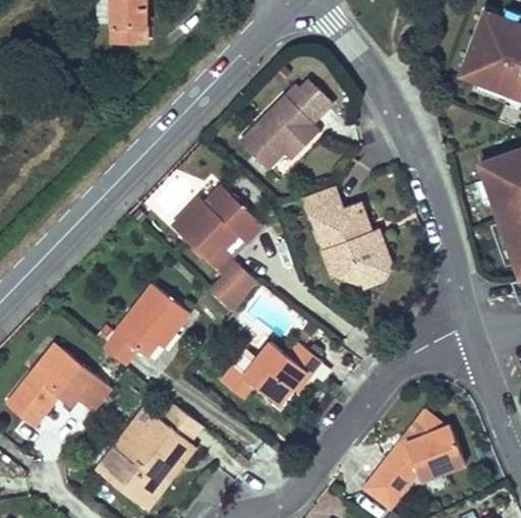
[(112,43),(147,43),(147,0),(97,0),(97,24),(112,24),(112,43)]
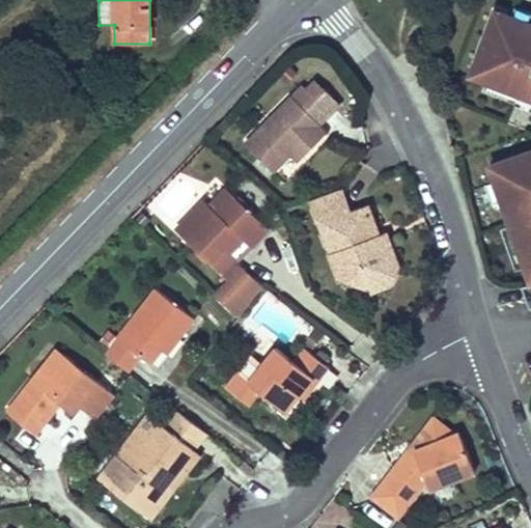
[(513,17),(530,23),(530,9),(519,5),(514,15),(513,17)]
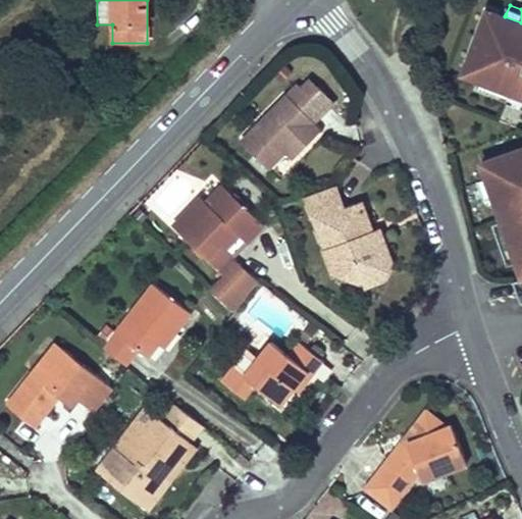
[(521,22),(505,16),(506,14),(489,8),(469,62),(494,71),(490,83),(513,91),(521,66),(521,22)]
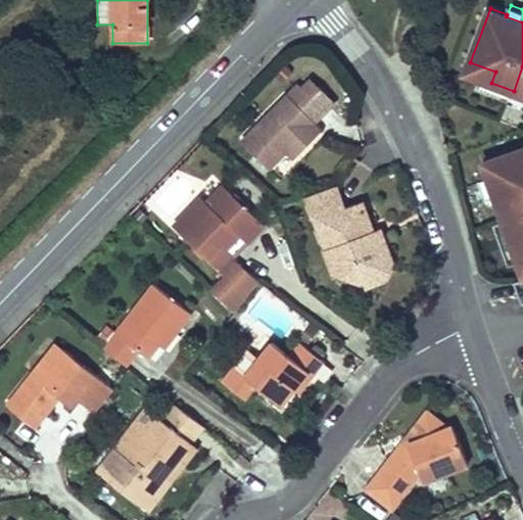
[(67,51),(60,59),(68,66),(76,58),(67,51)]
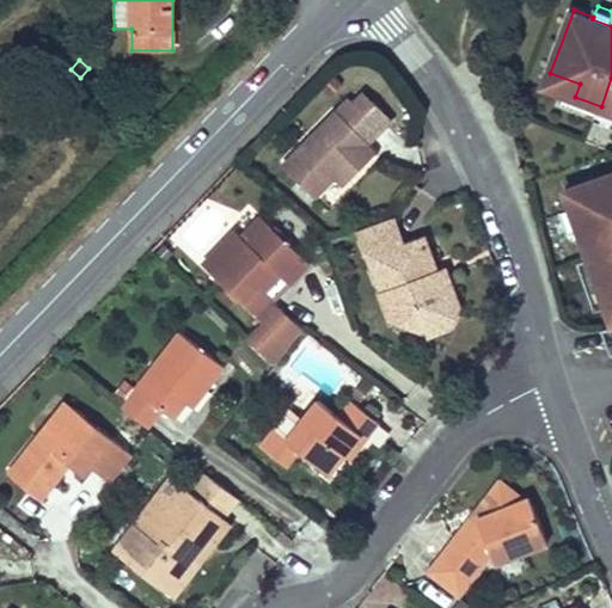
[(598,117),(601,106),(575,97),(580,84),(550,73),(545,85),(565,92),(561,103),(598,117)]
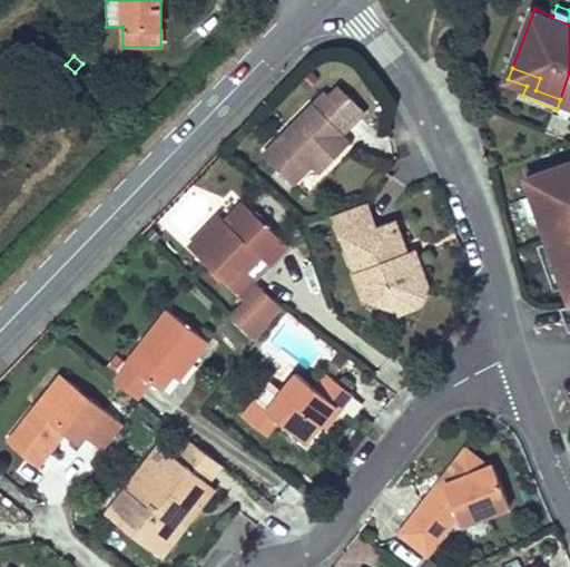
[(569,72),(560,99),(569,104),(569,103),(569,72)]
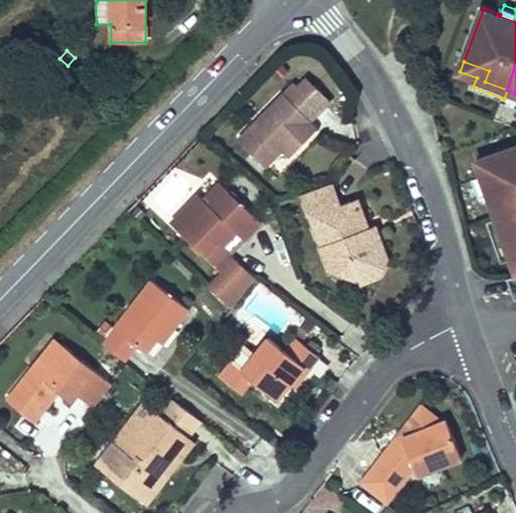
[(294,85),(238,142),(266,169),(282,152),(288,146),(296,153),(317,131),(310,124),(331,103),(307,80),(298,89),(294,85)]
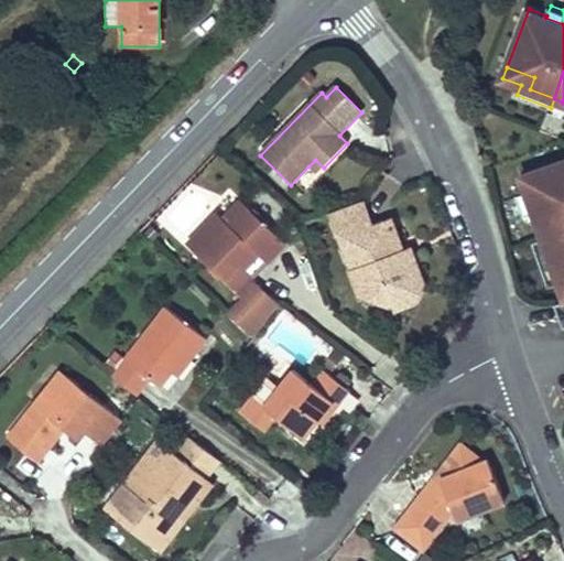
[(563,158),(519,174),(525,192),(528,192),(534,211),(532,211),(542,238),(551,263),(554,262),(561,281),(559,282),(563,298),(563,158)]
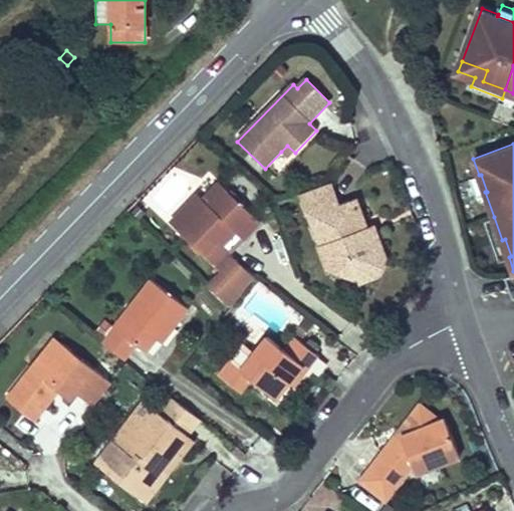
[(295,153),(287,146),(281,152),(289,160),(295,153)]
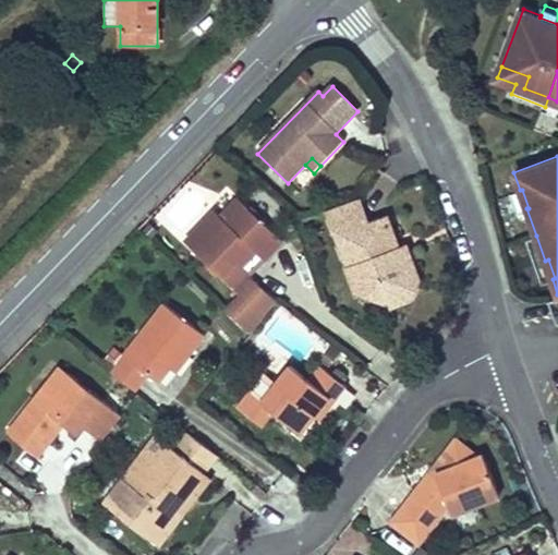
[(526,208),(529,208),(522,190),(520,190),(510,194),(517,213),(526,208)]
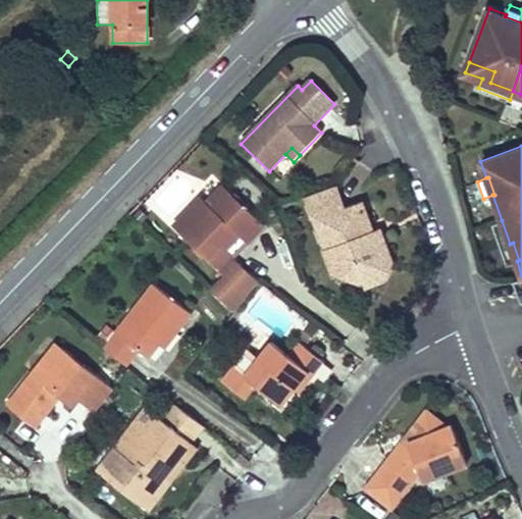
[(201,199),(172,228),(225,278),(210,293),(233,315),(259,283),(226,253),(219,246),(232,231),(241,239),(247,245),(264,226),(222,187),(206,204),(201,199)]
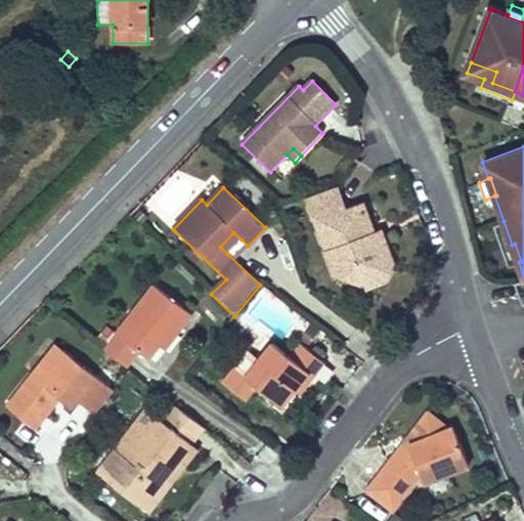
[(307,200),(336,277),(358,268),(362,280),(386,272),(379,253),(388,249),(382,231),(375,233),(367,236),(364,228),(372,226),(364,205),(346,212),(337,188),(307,200)]
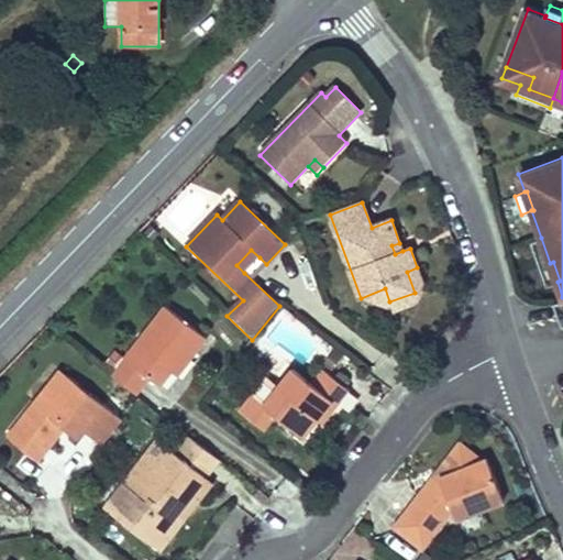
[(558,282),(560,281),(553,262),(550,263),(541,238),(531,242),(548,285),(558,282)]
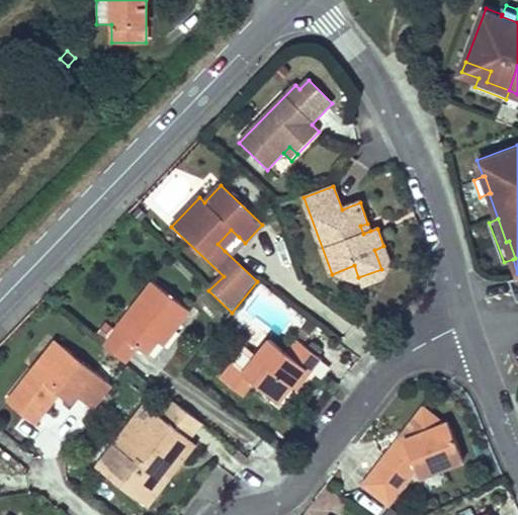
[(363,234),(370,231),(367,224),(360,226),(363,234)]
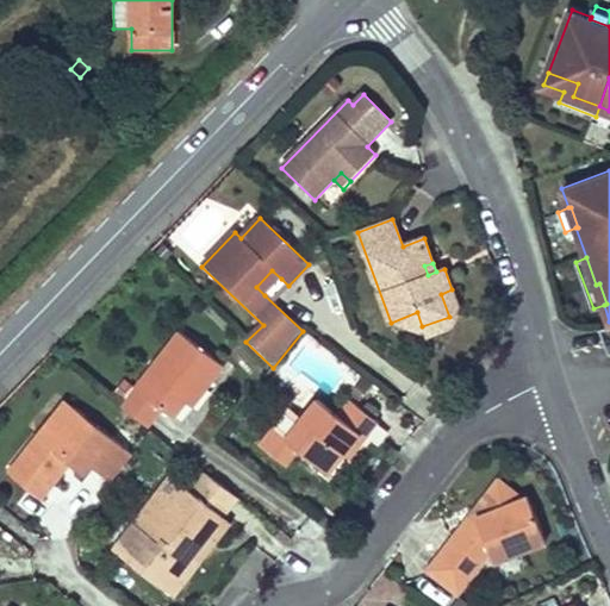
[(281,279),(272,270),(256,287),(265,295),(281,279)]
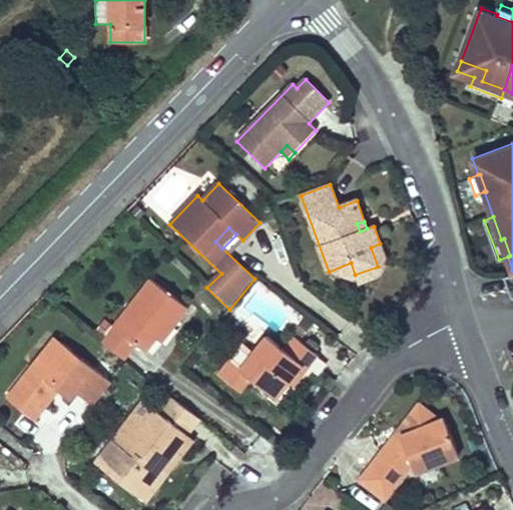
[(378,267),(355,275),(358,282),(359,285),(378,278),(386,260),(380,243),(371,247),(378,267)]
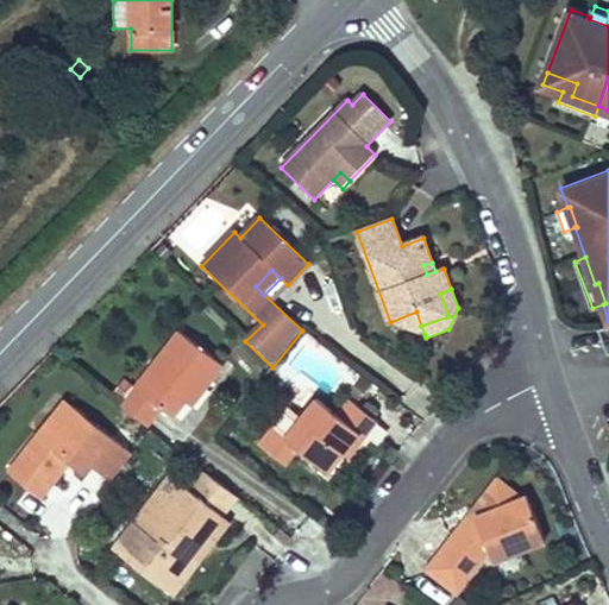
[(421,326),(416,312),(390,322),(419,332),(425,334),(421,326)]
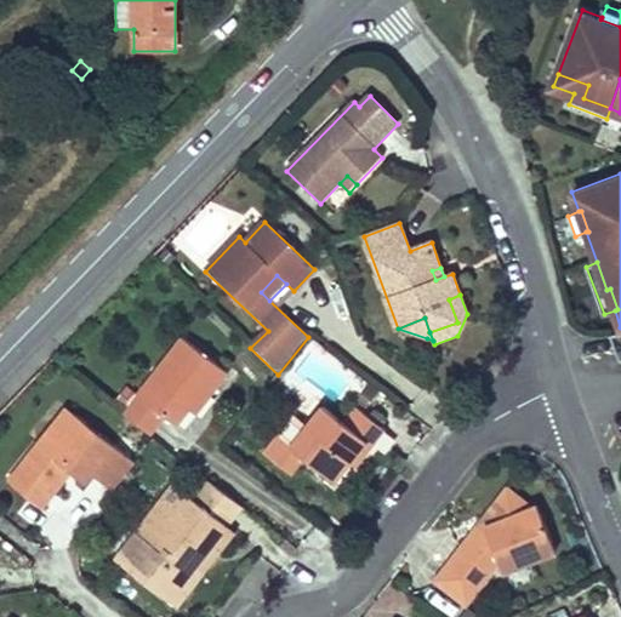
[(227,375),(182,340),(138,398),(123,417),(151,438),(165,418),(176,427),(189,411),(198,399),(204,404),(227,375)]
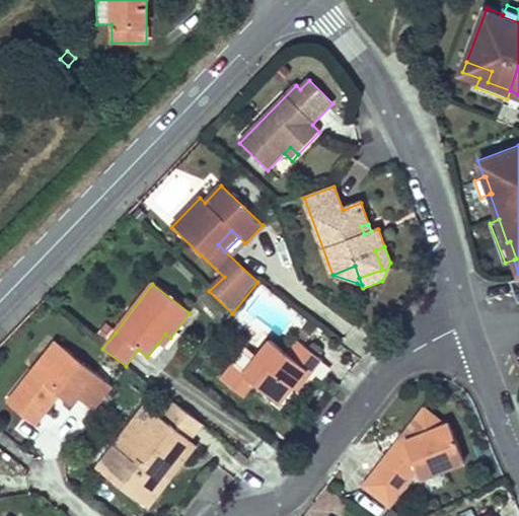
[(163,348),(170,338),(165,334),(158,344),(163,348)]
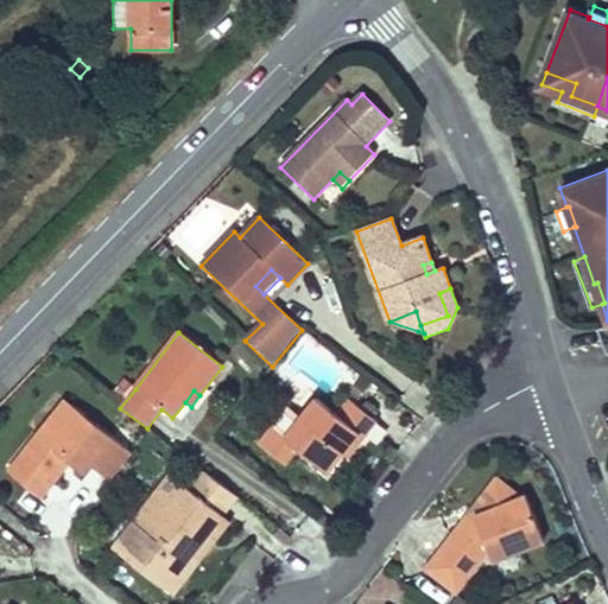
[(359,434),(365,439),(378,423),(348,399),(336,414),(317,399),(285,439),(271,428),(258,445),(285,468),(298,451),(327,475),(342,455),(359,434)]
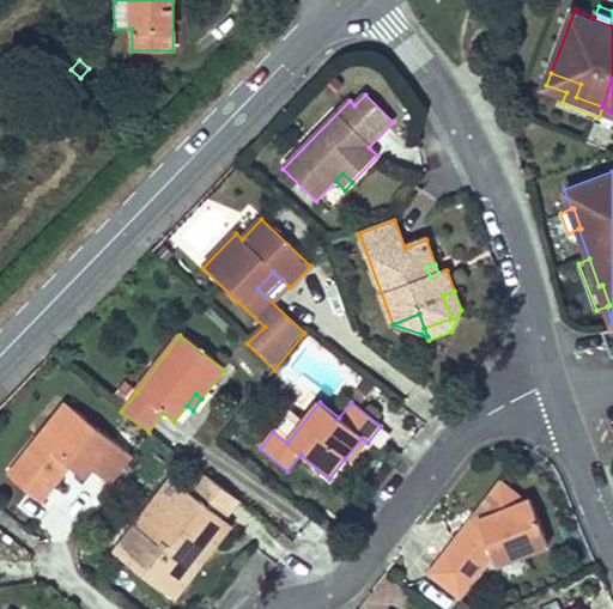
[(36,440),(46,448),(74,412),(65,405),(36,440)]
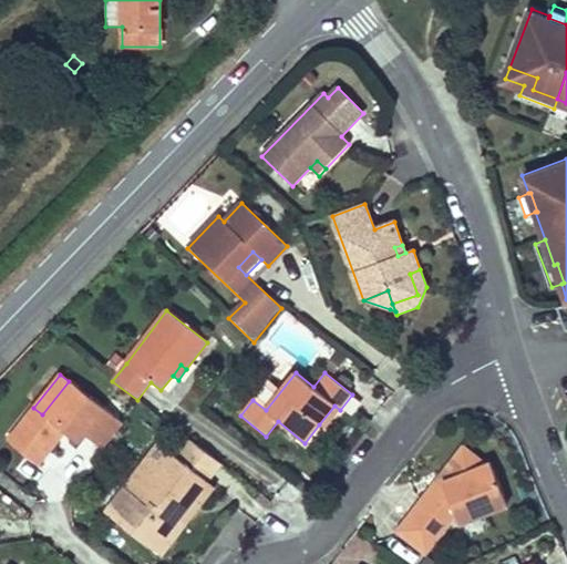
[(42,414),(33,408),(7,442),(38,467),(59,441),(55,439),(61,431),(64,433),(76,444),(84,436),(103,450),(123,424),(69,381),(42,414)]
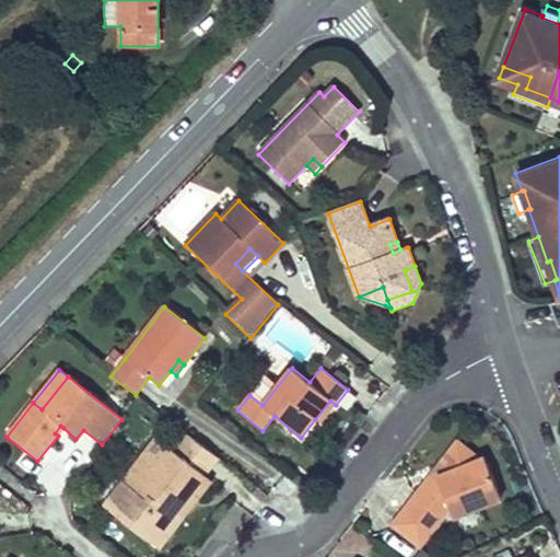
[(336,405),(330,401),(315,419),(322,424),(336,405)]
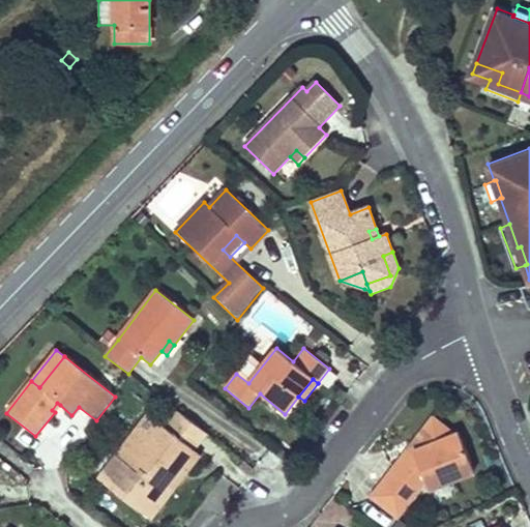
[(60,405),(57,403),(52,410),(55,412),(60,405)]
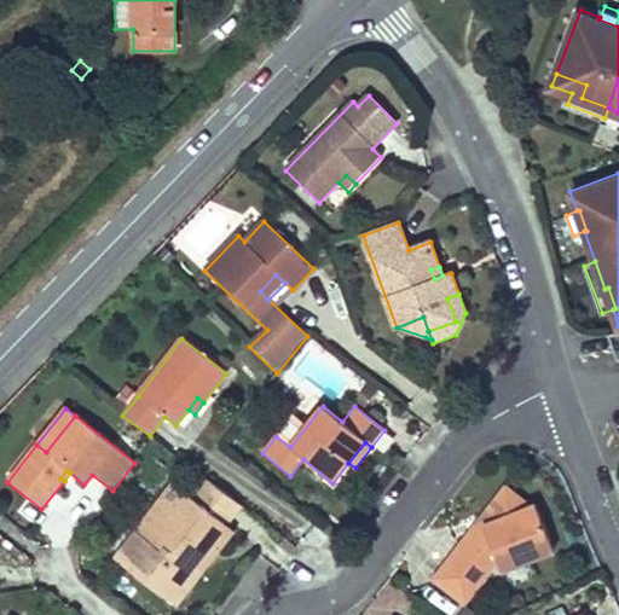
[(168,512),(158,505),(137,533),(161,551),(165,546),(194,568),(226,524),(241,506),(197,473),(183,492),(168,512)]
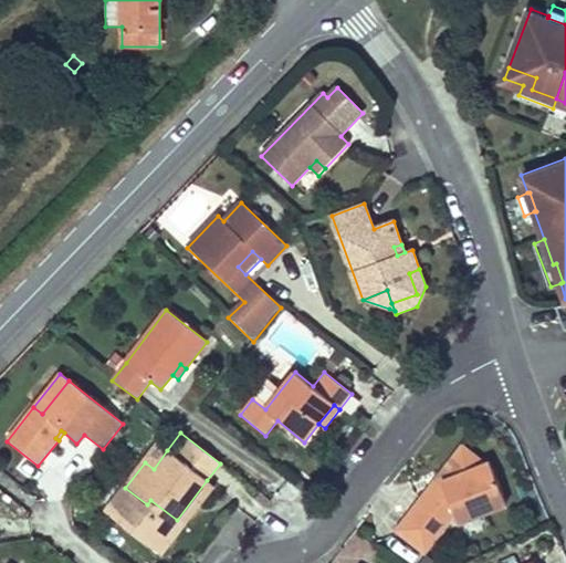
[(154,469),(167,450),(159,444),(145,462),(154,469)]
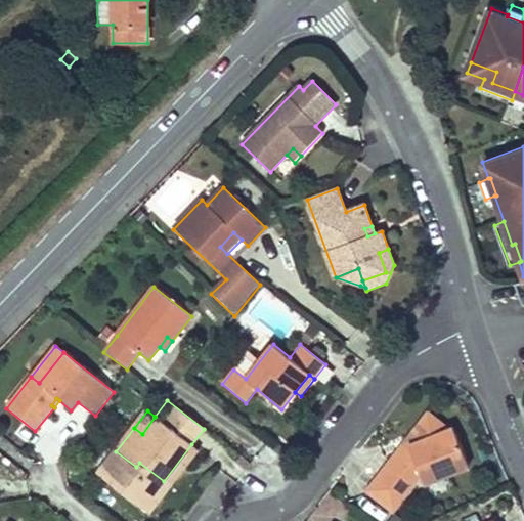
[(470,468),(457,437),(428,414),(366,492),(393,513),(422,476),(435,471),(446,477),(470,468)]
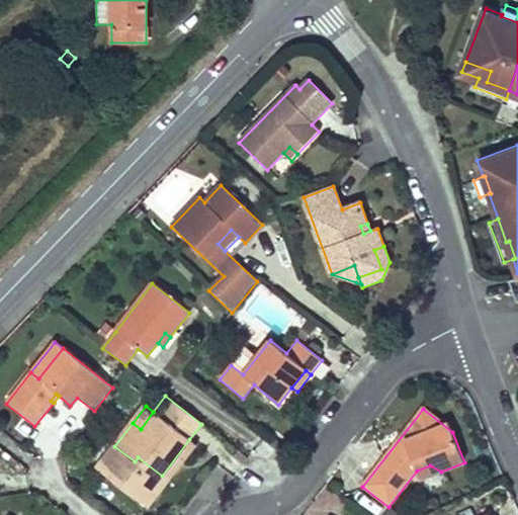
[(168,481),(195,444),(189,439),(162,476),(168,481)]
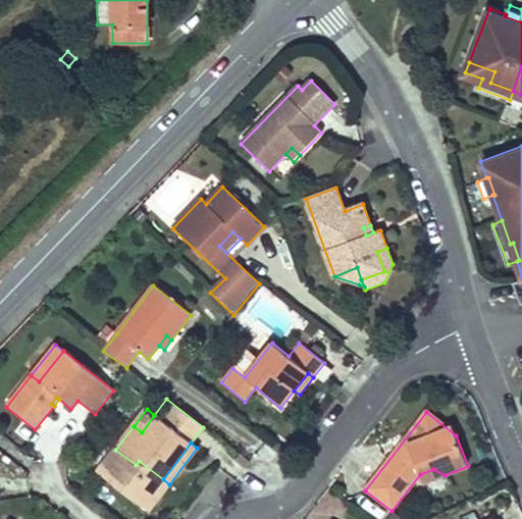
[(433,469),(420,474),(423,483),(445,475),(433,469)]
